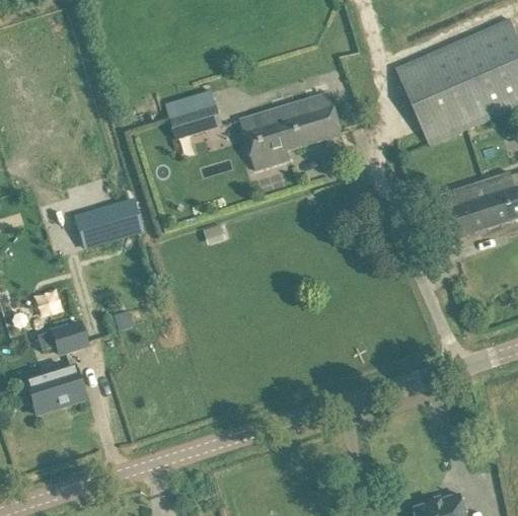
[(517,38),(509,17),(395,67),(430,144),(514,106),(517,104),(517,38)]
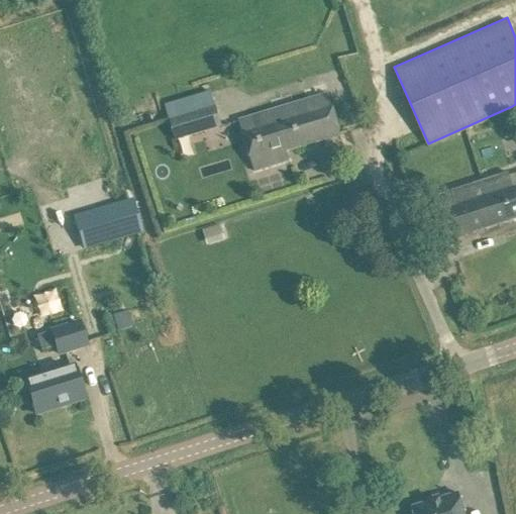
[(340,132),(334,113),(327,92),(238,118),(248,149),(254,169),(289,158),(286,148),(340,132)]
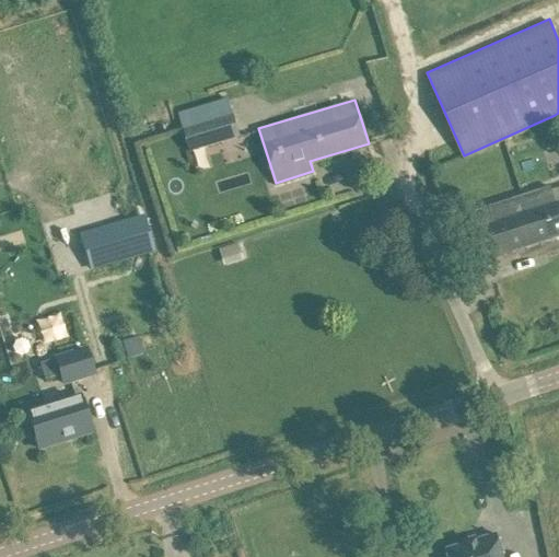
[(214,117),(183,127),(190,150),(207,146),(222,141),(214,117)]
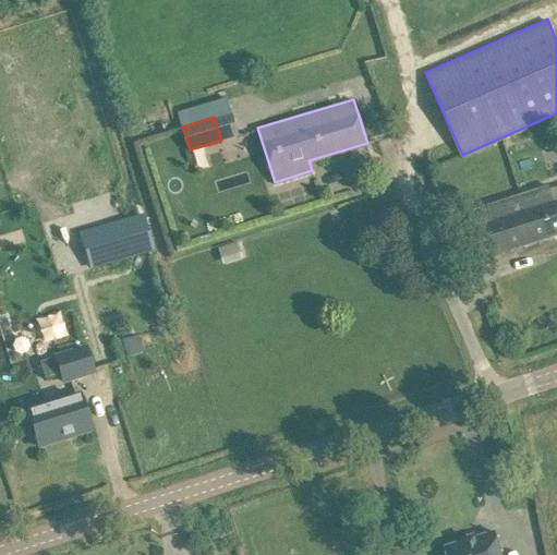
[(492,225),(471,232),(480,257),(556,232),(556,198),(554,201),(549,185),(547,179),(483,200),(492,225)]
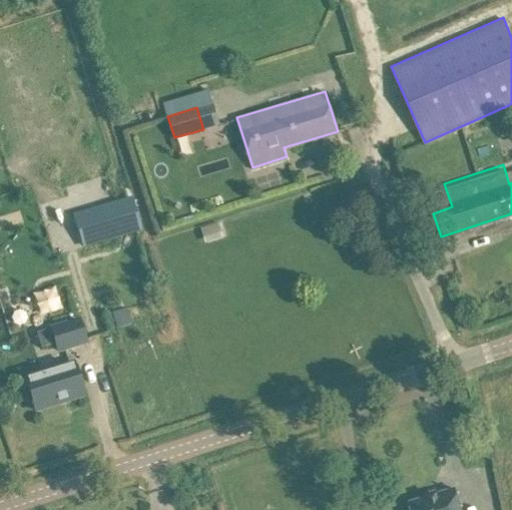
[(83,244),(141,227),(131,195),(73,211),(83,244)]
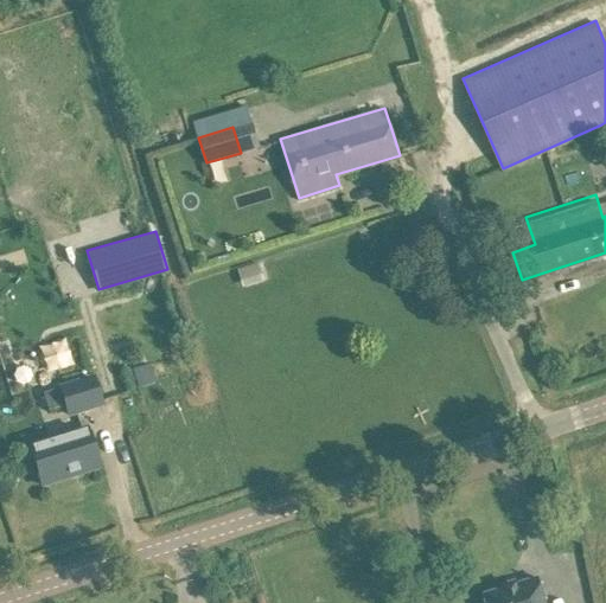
[(243,284),(263,278),(257,262),(238,269),(243,284)]
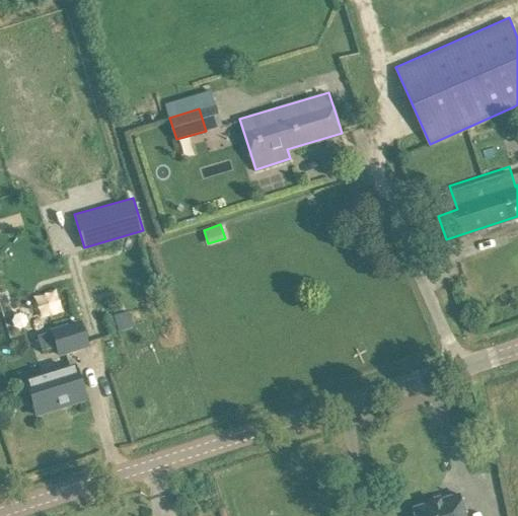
[(126,311),(114,315),(118,329),(131,325),(126,311)]
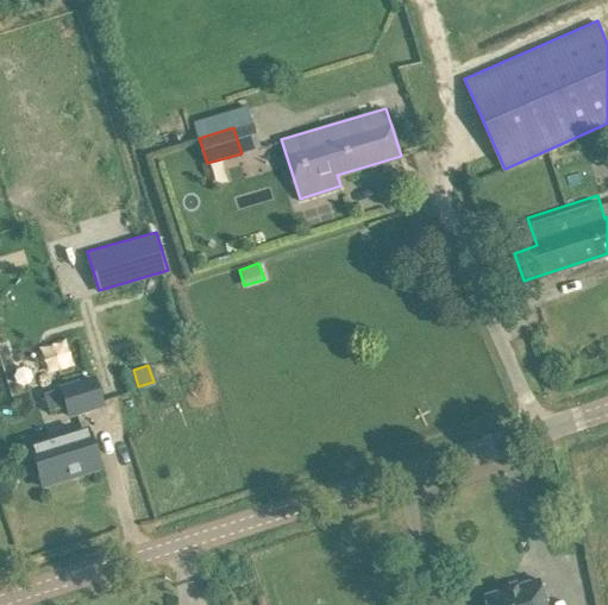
[(91,376),(58,386),(42,392),(48,409),(66,404),(68,414),(100,403),(91,376)]
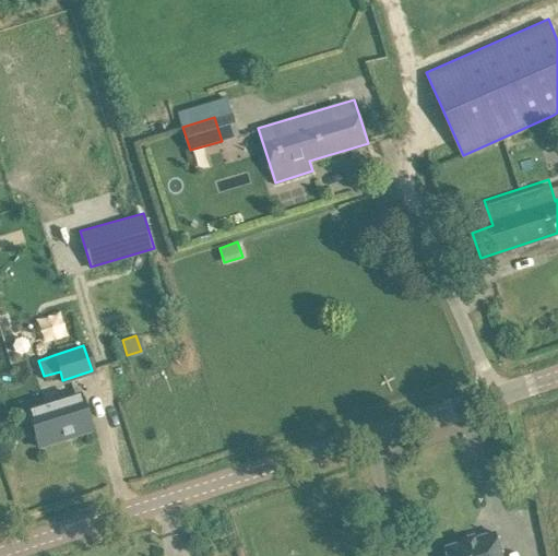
[(27,410),(38,445),(90,428),(79,393),(27,410)]
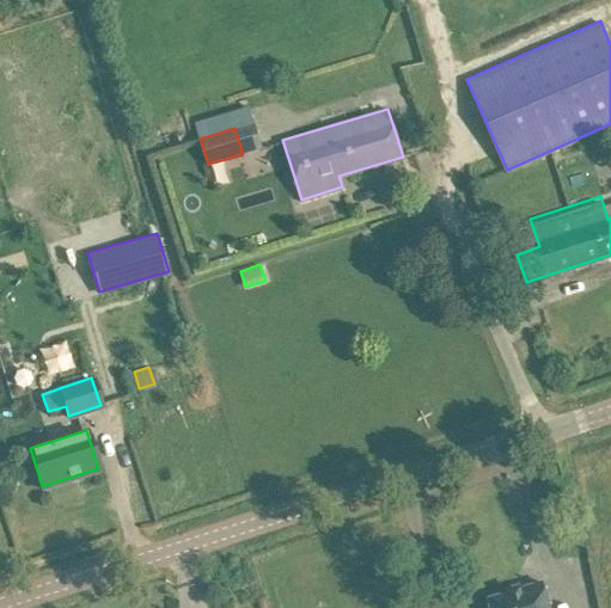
[(490,607),(550,607),(542,581),(487,597),(490,607)]
